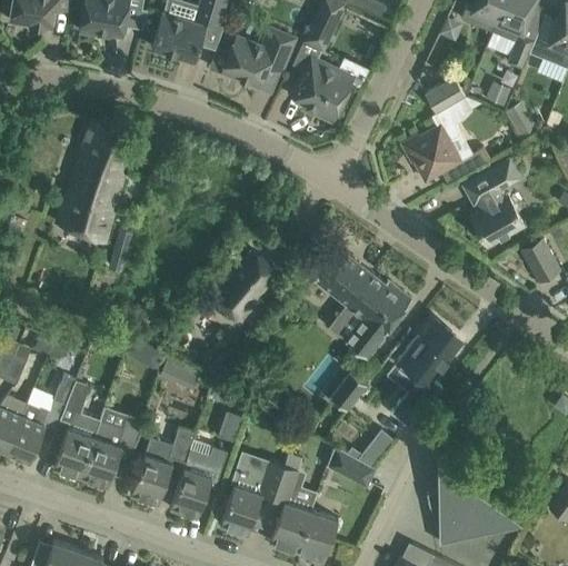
[(13,0),(10,22),(29,26),(29,27),(48,30),(48,29),(52,29),(56,9),(69,11),(70,0),(13,0)]
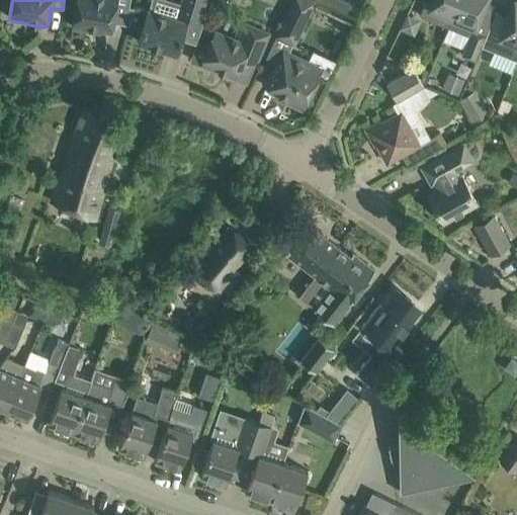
[(77,0),(76,10),(72,29),(90,32),(91,30),(112,33),(117,8),(130,10),(131,0),(77,0)]
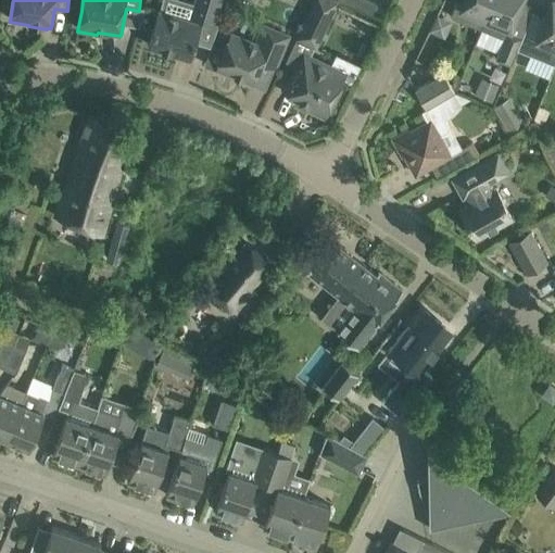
[(159,13),(154,27),(149,48),(190,61),(202,22),(214,26),(222,0),(197,0),(190,23),(159,13)]
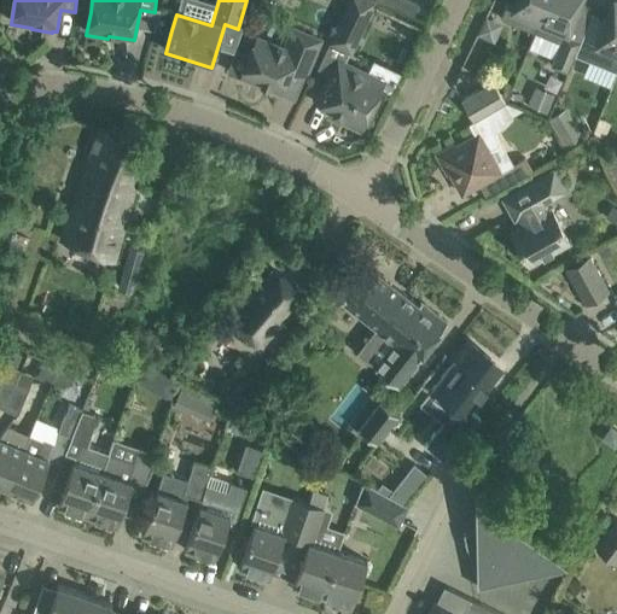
[(367,1),(361,0),(354,0),(332,44),(351,53),(374,6),(374,5),(374,4),(367,1)]
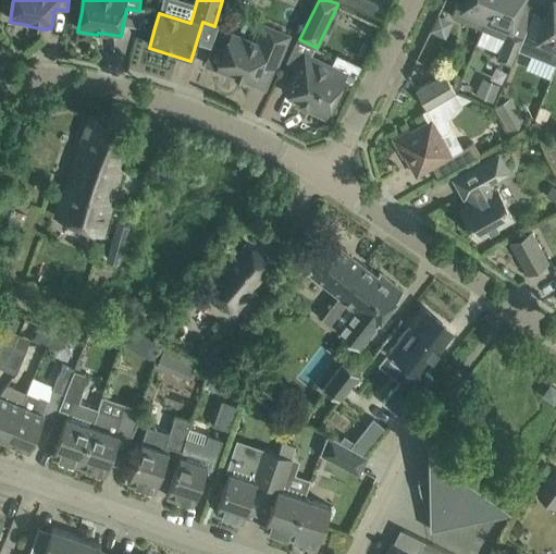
[(358,11),(372,17),(378,8),(362,0),(358,11)]
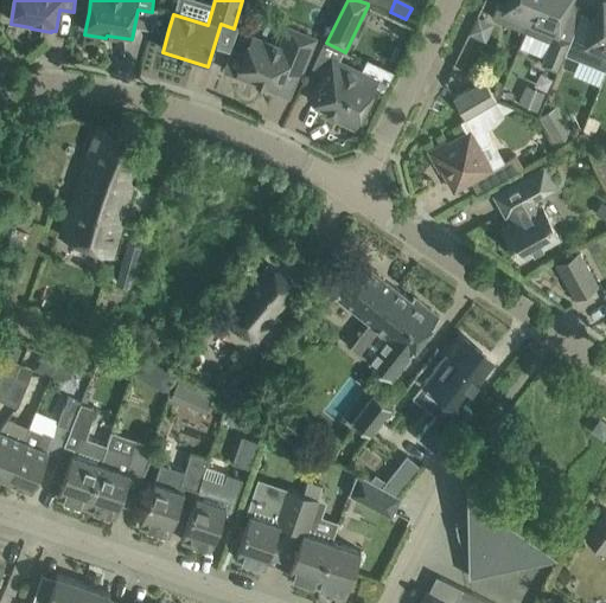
[(525,36),(540,0),(509,0),(505,10),(498,7),(492,21),(525,36)]
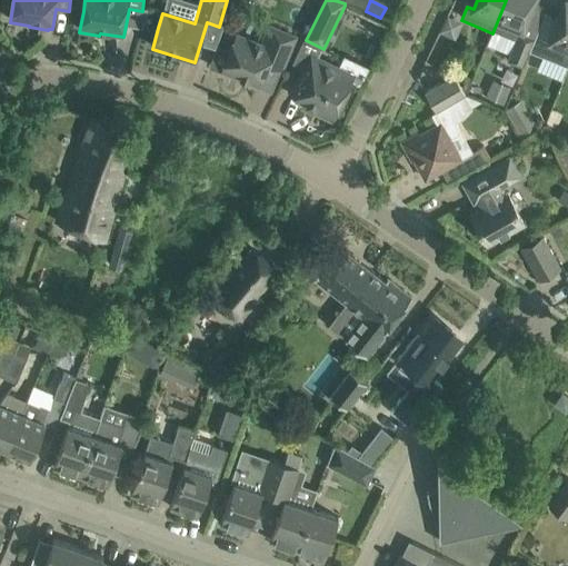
[(522,30),(535,0),(506,0),(492,33),(517,42),(518,42),(521,35),(522,30)]
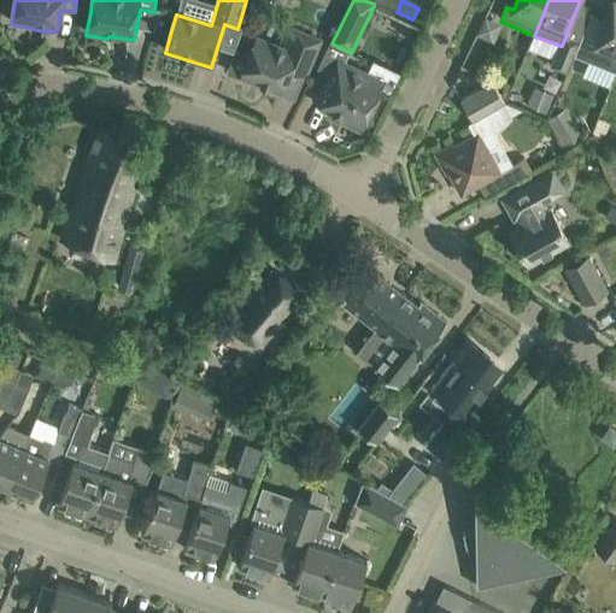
[(591,19),(580,45),(575,58),(615,75),(615,4),(606,25),(591,19)]
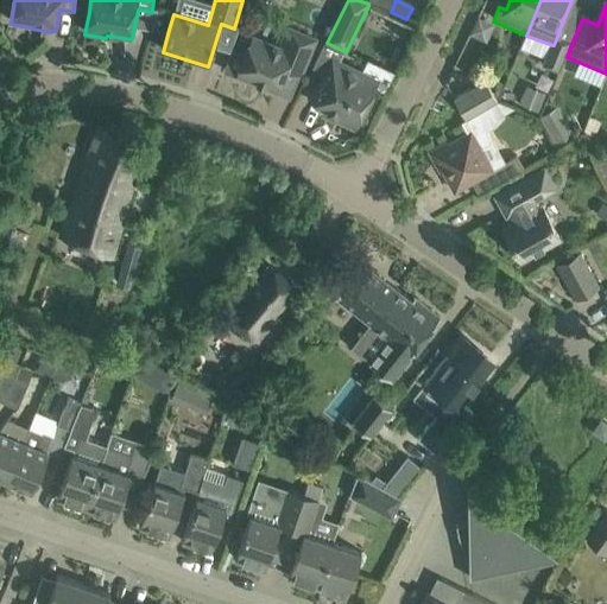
[(253,39),(247,55),(238,77),(277,94),(286,71),(301,77),(310,56),(315,43),(289,31),(280,51),(253,39)]
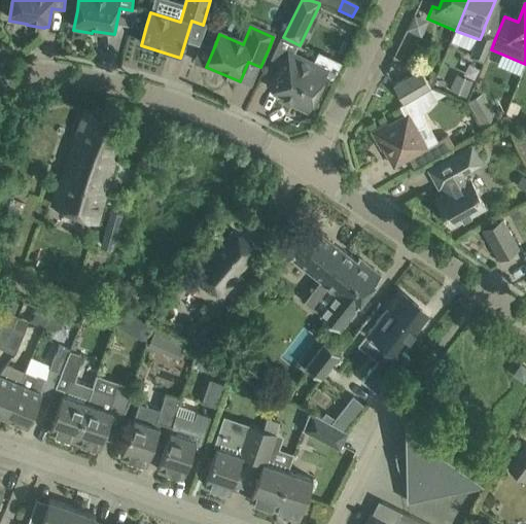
[(491,49),(495,38),(483,32),(480,39),(479,39),(471,58),(485,64),(491,49)]
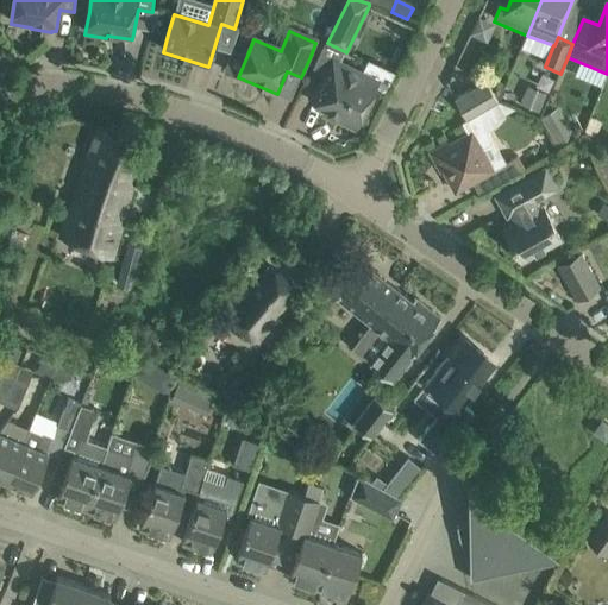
[(314,104),(327,109),(326,112),(338,118),(337,120),(356,130),(376,88),(362,81),(364,76),(334,62),(314,104)]
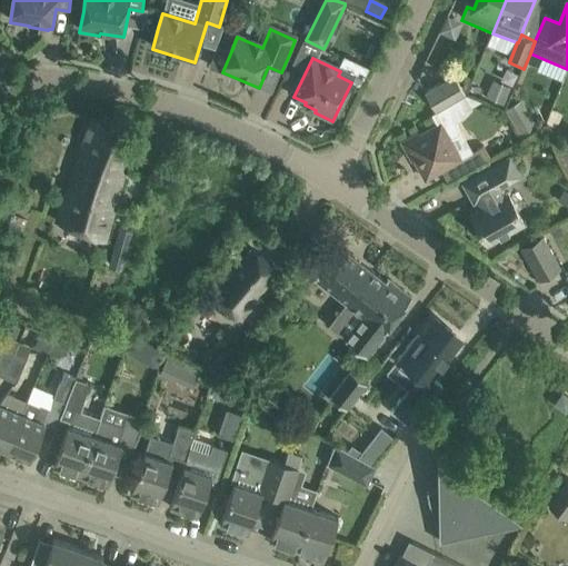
[(454,78),(425,96),(436,115),(466,97),(454,78)]
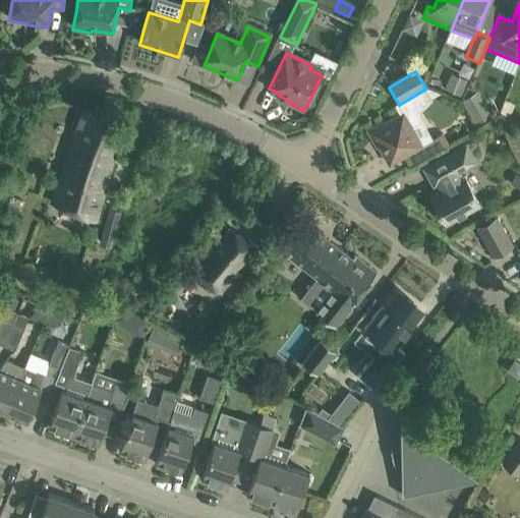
[(384,124),(367,133),(378,150),(380,149),(390,167),(423,148),(415,134),(423,130),(423,126),(417,115),(426,110),(427,106),(426,103),(431,100),(426,89),(399,105),(398,105),(396,107),(402,116),(385,126),(384,124)]
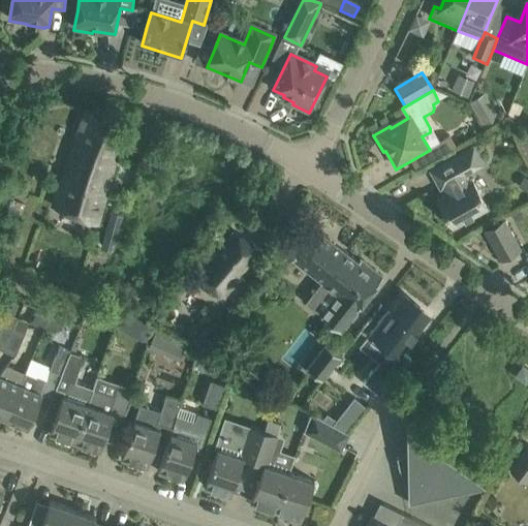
[(483,127),(498,121),(487,96),(471,102),(483,127)]
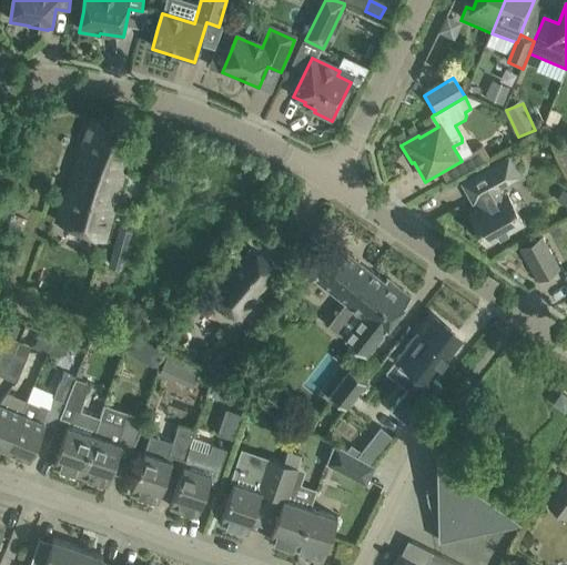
[(134,139),(92,122),(58,222),(105,242),(125,169),(124,168),(134,139)]
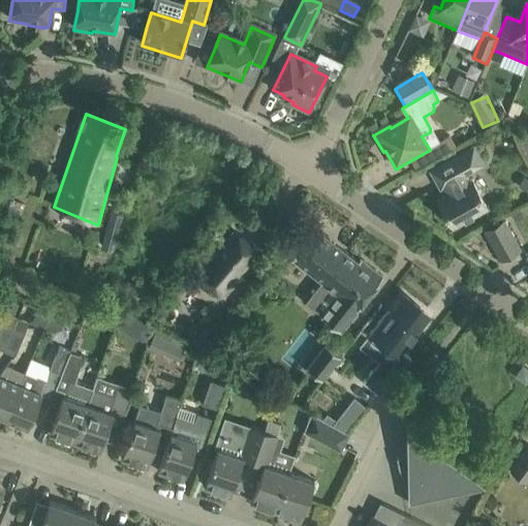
[(445,141),(433,148),(439,158),(452,151),(445,141)]
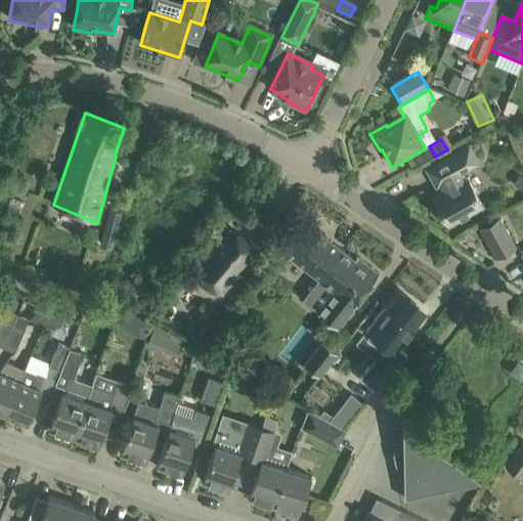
[(469,146),(444,161),(427,171),(437,189),(442,186),(445,192),(434,200),(449,226),(467,216),(483,207),(468,180),(467,180),(463,174),(480,165),(469,146)]
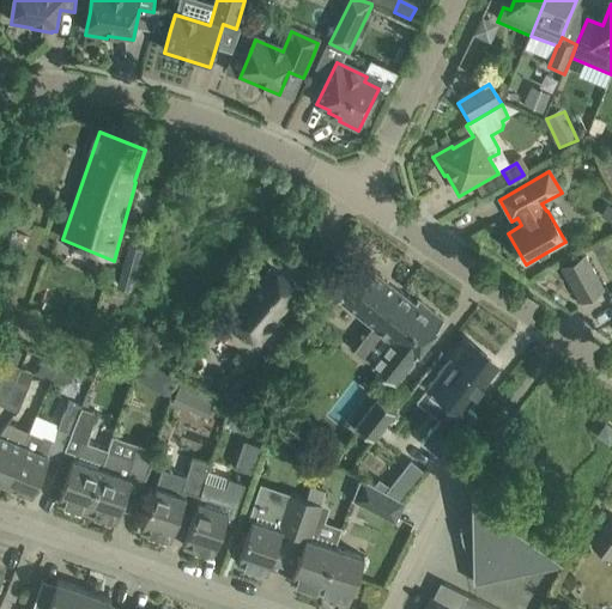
[(586,256),(563,268),(582,300),(605,287),(586,256)]
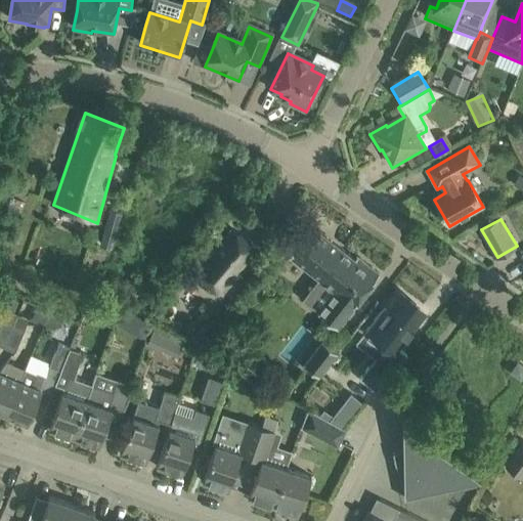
[(312,230),(290,258),(332,291),(315,311),(338,330),(380,276),(357,258),(355,261),(312,230)]
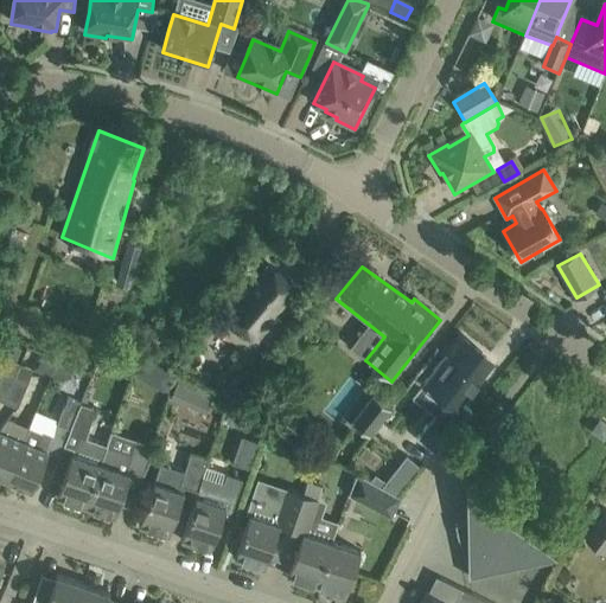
[(268,268),(253,286),(228,315),(259,341),(300,294),(268,268)]
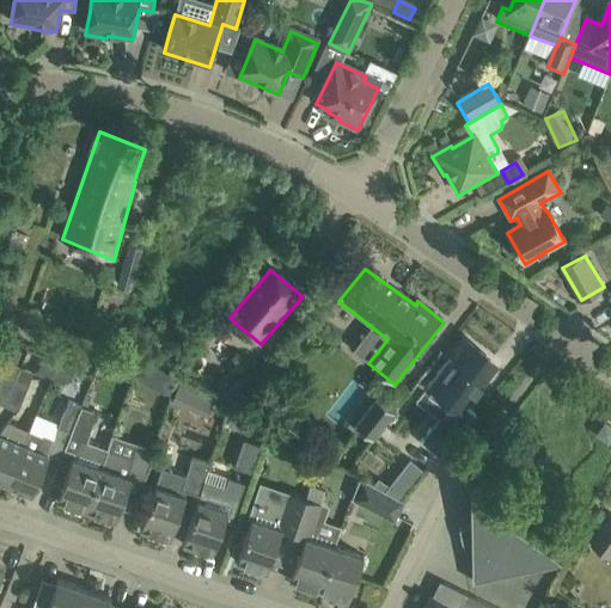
[(469,411),(500,372),(468,347),(452,366),(448,362),(428,388),(451,406),(419,443),(437,458),(475,416),(469,411)]
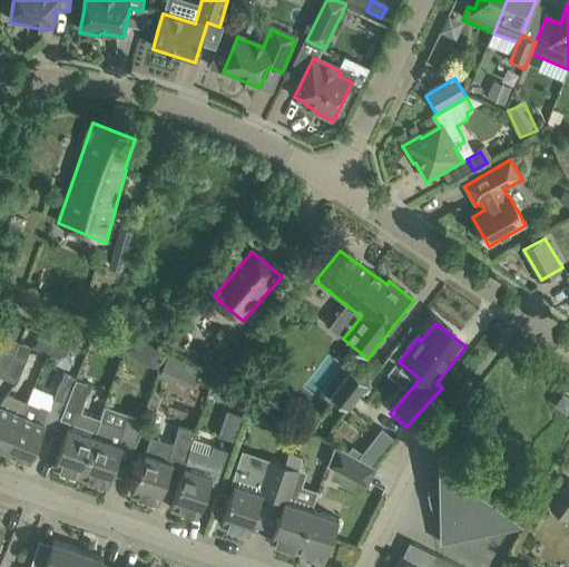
[(208,371),(222,381),(237,361),(224,350),(208,371)]
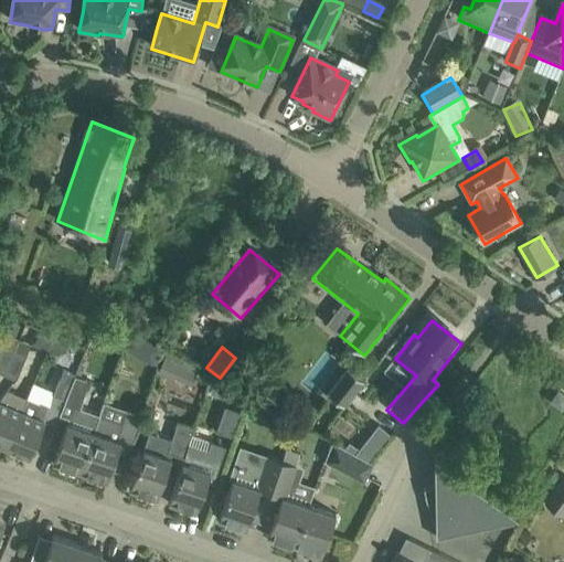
[(0,374),(4,377),(16,352),(4,348),(0,358),(0,374)]
